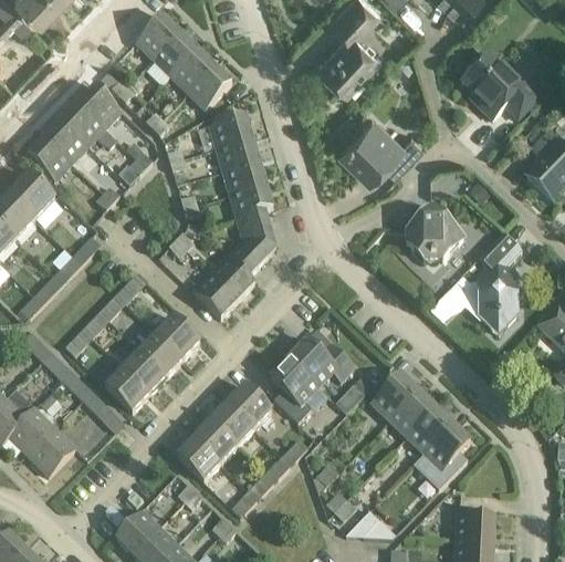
[(0,0),(0,11),(6,17),(14,8),(6,0),(0,0)]
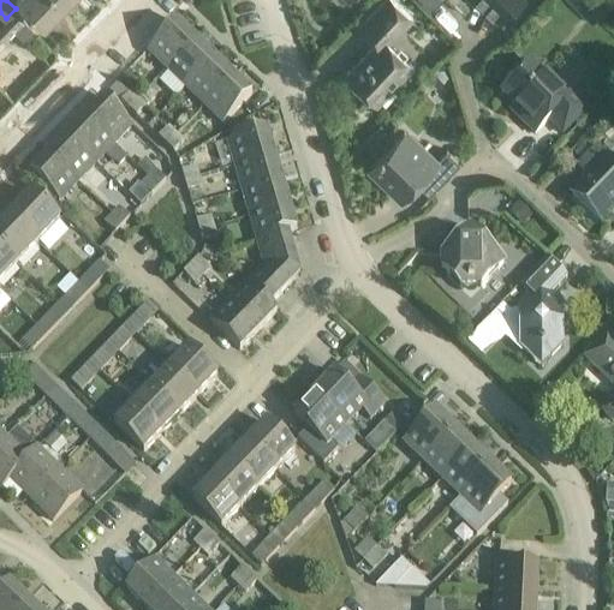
[(64,1),(63,0),(21,0),(43,23),(64,1)]
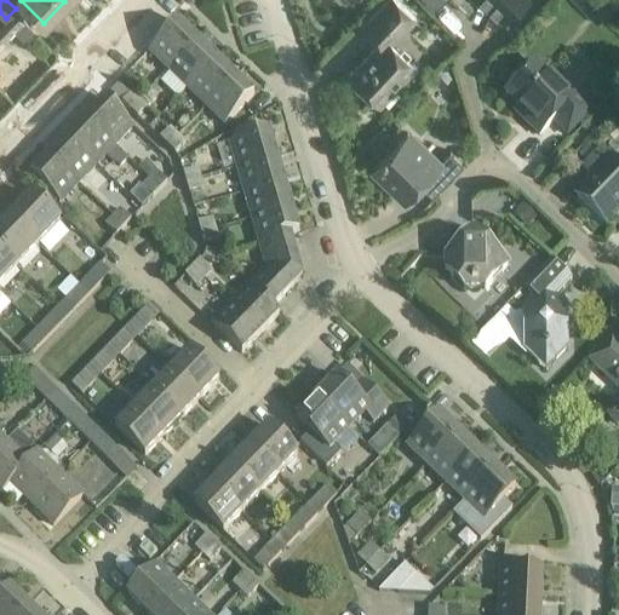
[(383,0),(378,5),(361,22),(378,39),(348,70),(379,101),(416,63),(391,40),(416,15),(400,0),(383,0)]
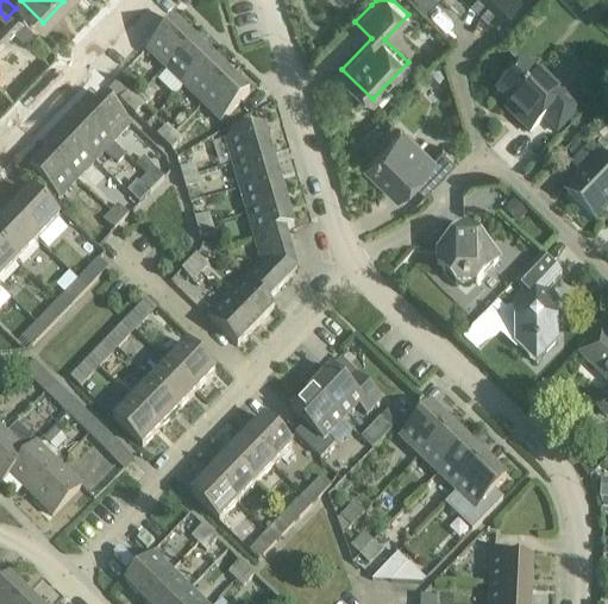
[(478,0),(493,13),(505,0),(447,0),(458,11),(459,10),(452,2),(455,0),(478,0)]
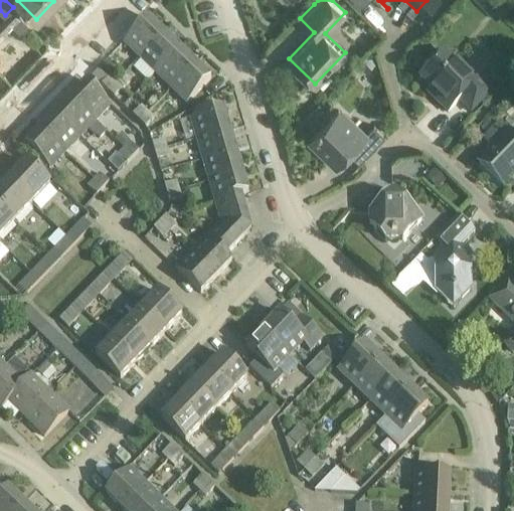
[(13,7),(5,15),(0,20),(0,35),(12,22),(23,32),(30,25),(13,7)]
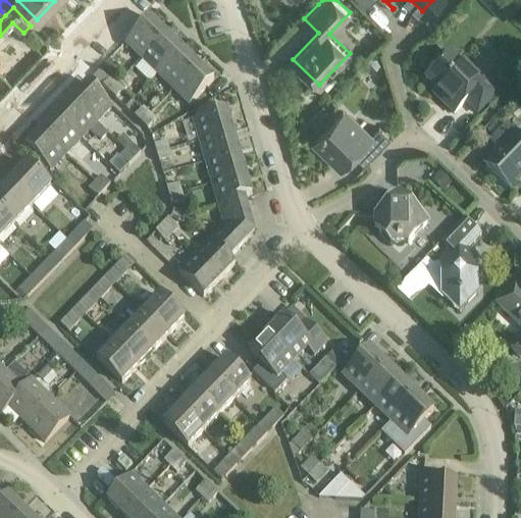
[(148,15),(124,40),(141,55),(164,31),(148,15)]
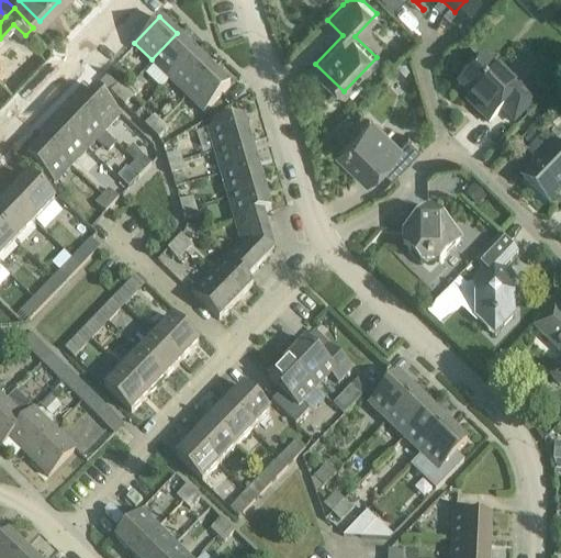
[(169,76),(194,49),(177,33),(152,59),(169,76)]
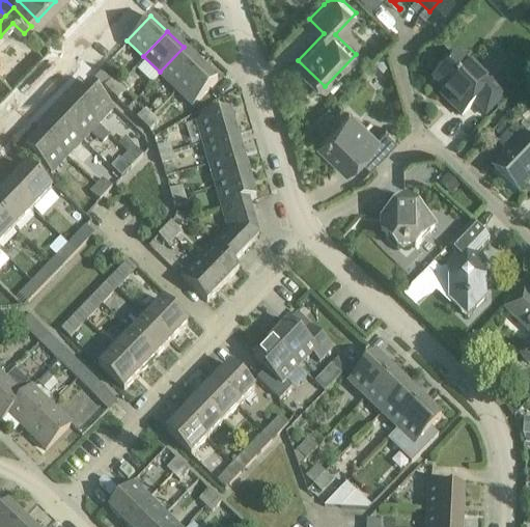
[(3,77),(11,84),(43,52),(35,45),(3,77)]
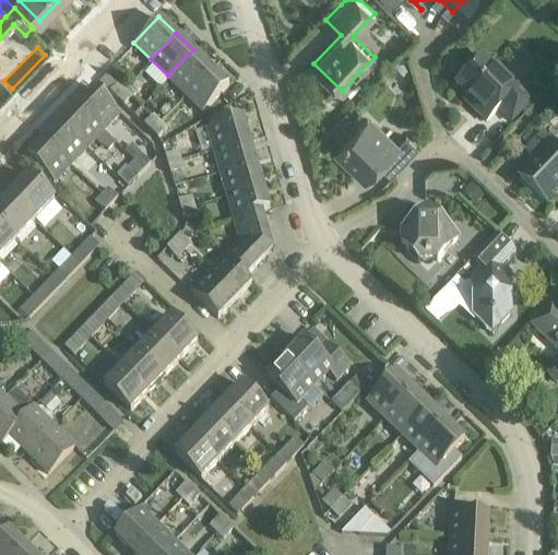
[(168,75),(185,93),(211,66),(193,49),(168,75)]
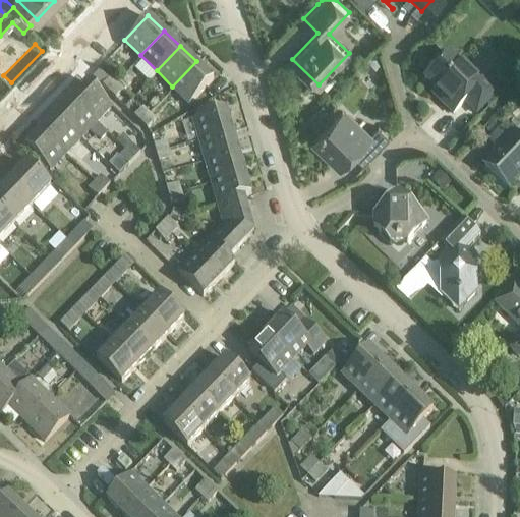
[(431,90),(453,110),(464,98),(475,110),(496,89),(481,74),(478,78),(449,50),(423,75),(436,87),(431,90)]
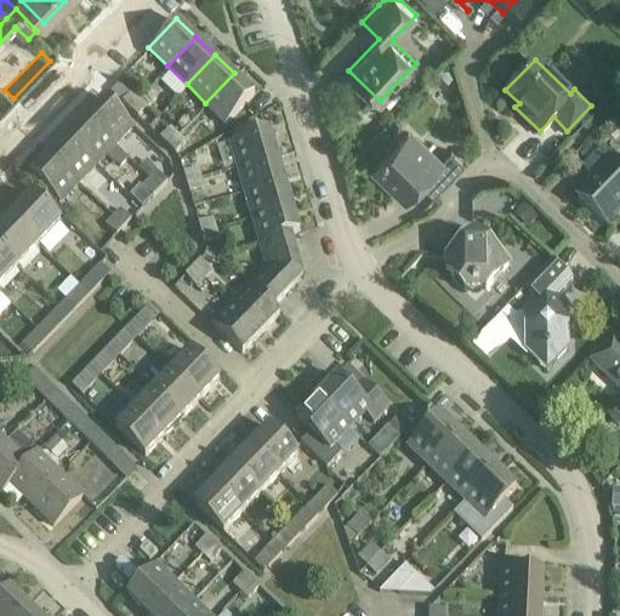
[(234,73),(205,103),(225,121),(252,91),(234,73)]
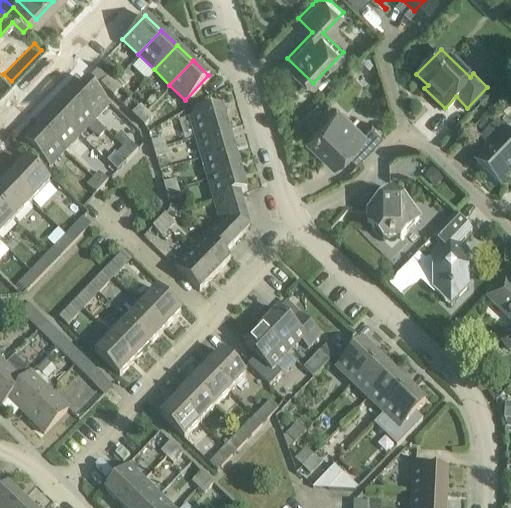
[(100,81),(106,87),(115,78),(109,72),(100,81)]
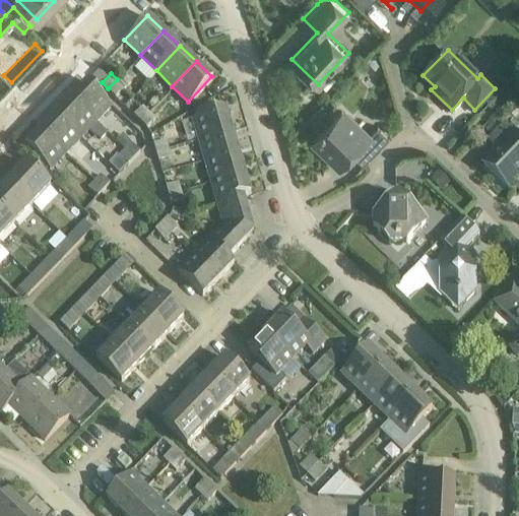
[(86,79),(70,95),(95,119),(111,104),(86,79)]
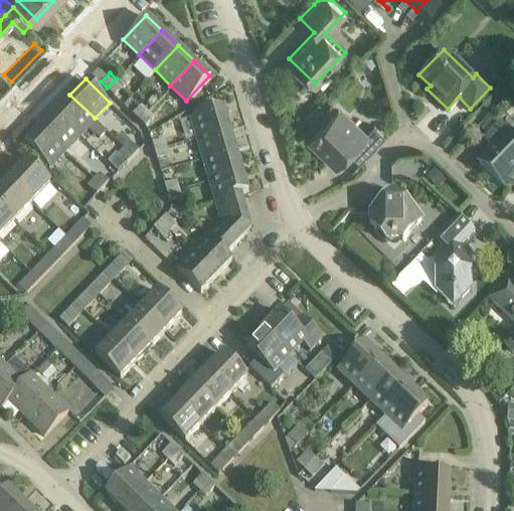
[(123,84),(116,78),(107,88),(114,95),(123,84)]
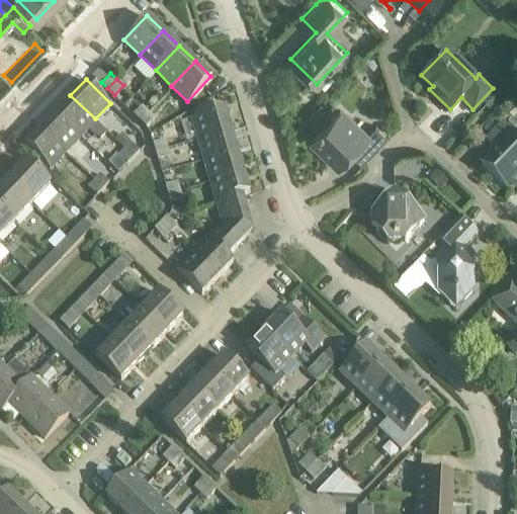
[(99,122),(95,118),(70,95),(55,110),(80,135),(89,125),(93,130),(99,122)]
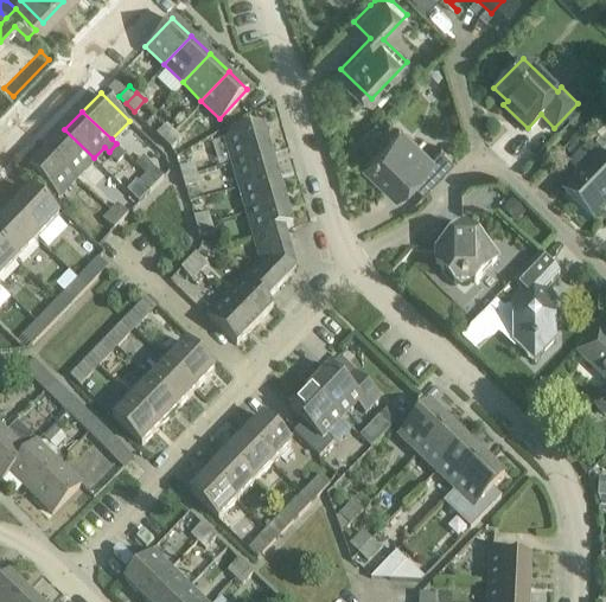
[(157,133),(163,139),(174,128),(167,121),(157,133)]
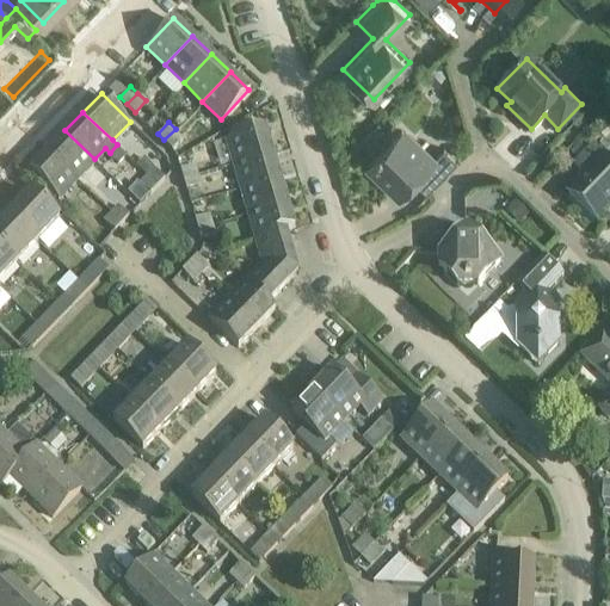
[(226,136),(229,150),(220,153),(223,165),(233,161),(271,150),(264,125),(226,136)]
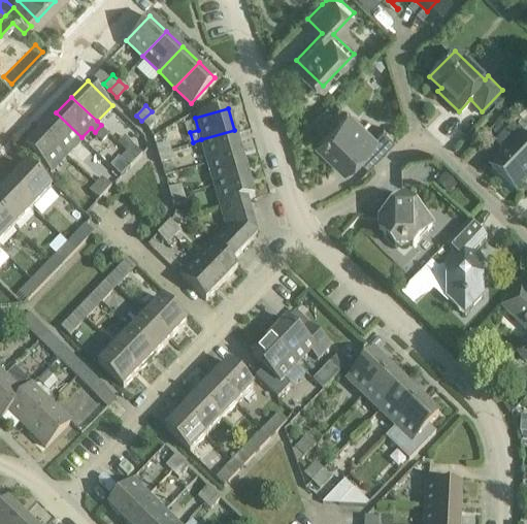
[(349,161),(350,162),(357,154),(367,164),(394,136),(383,125),(373,135),(347,109),(328,129),(327,127),(324,130),(325,131),(318,139),(336,156),(341,151),(350,160),(349,161)]
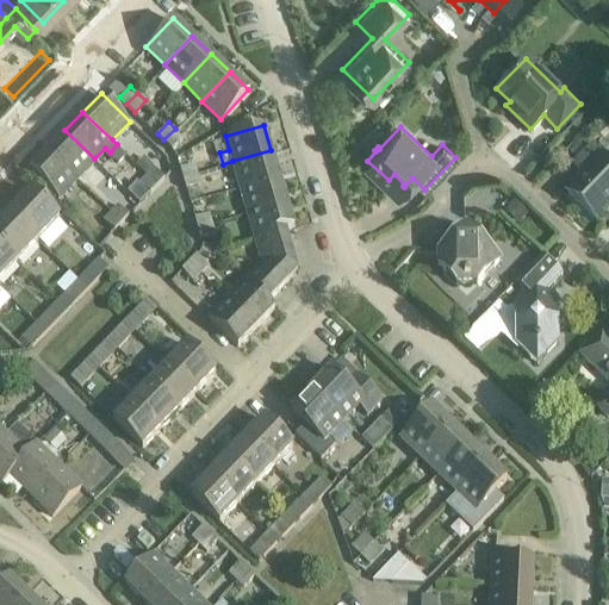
[(182,136),(175,129),(163,139),(172,148),(182,136)]
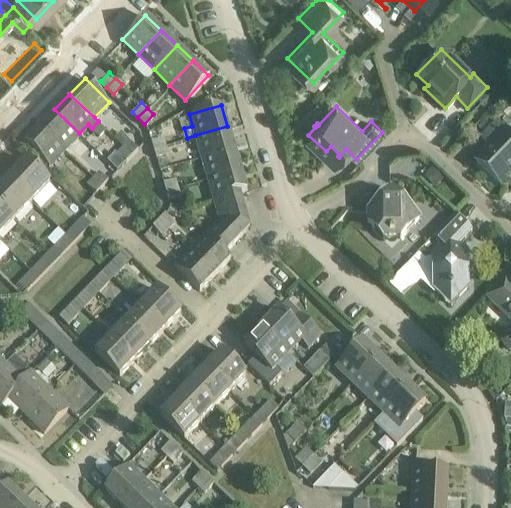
[(64,149),(79,133),(54,109),(39,125),(64,149)]
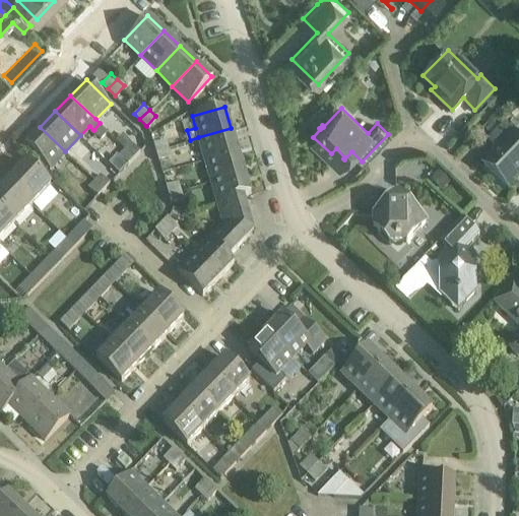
[(518,134),(504,120),(501,123),(487,138),(497,147),(482,162),(505,184),(518,170),(518,134)]
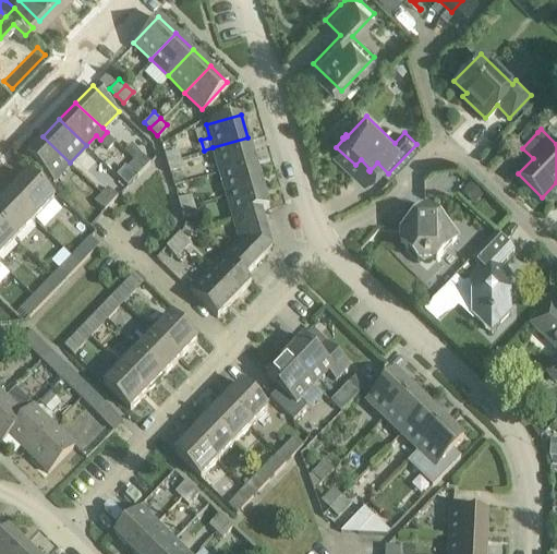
[(70,163),(43,136),(26,154),(52,180),(70,163)]
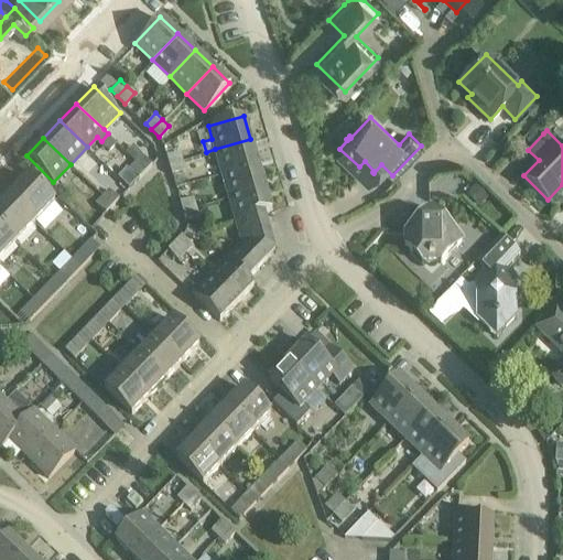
[(250,139),(215,149),(223,172),(258,162),(250,139)]
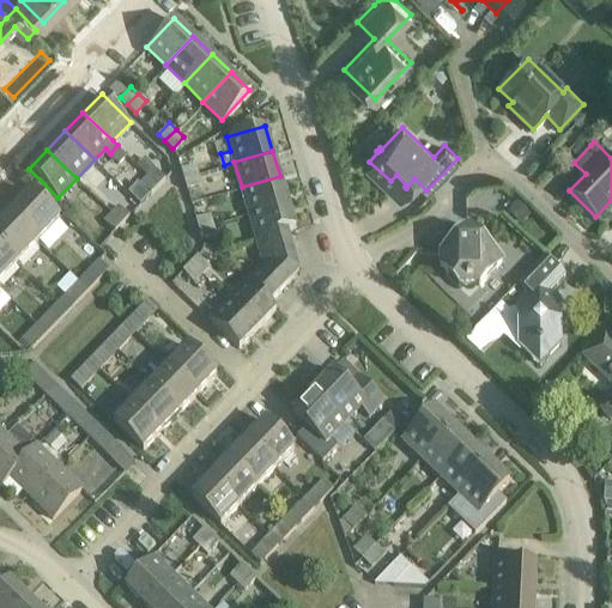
[(195,163),(181,168),(183,177),(198,172),(195,163)]
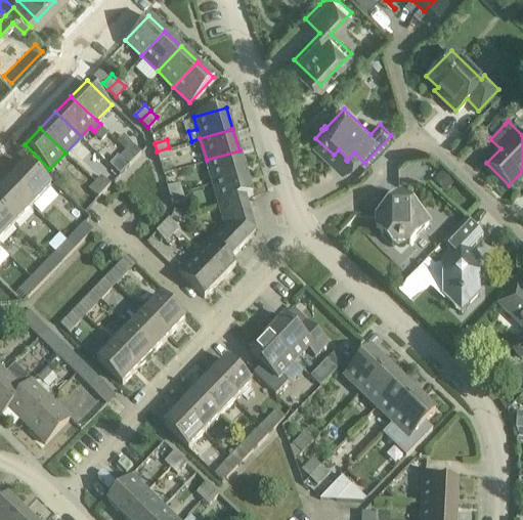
[(127,149),(135,157),(140,150),(132,143),(127,149)]
